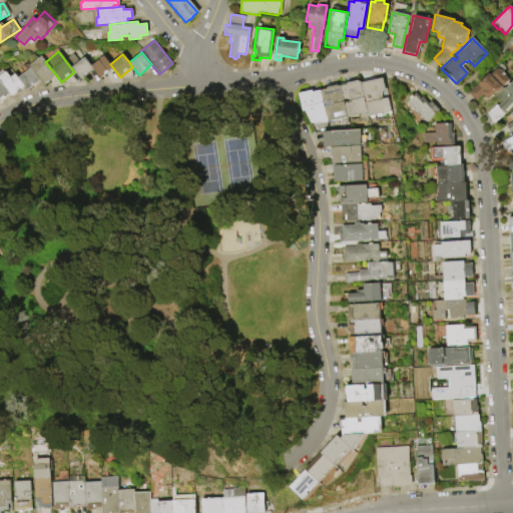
[(110,64),(113,68),(100,78),(93,69),(90,66),(103,55),(110,64)]
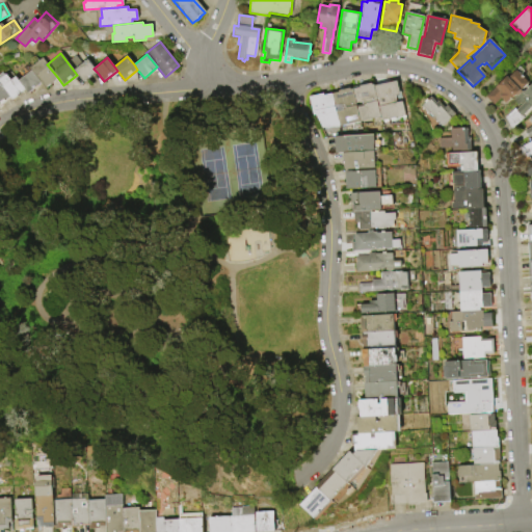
[(47,64),(58,78),(45,88),(41,83),(30,71),(29,69),(42,58),(47,64)]
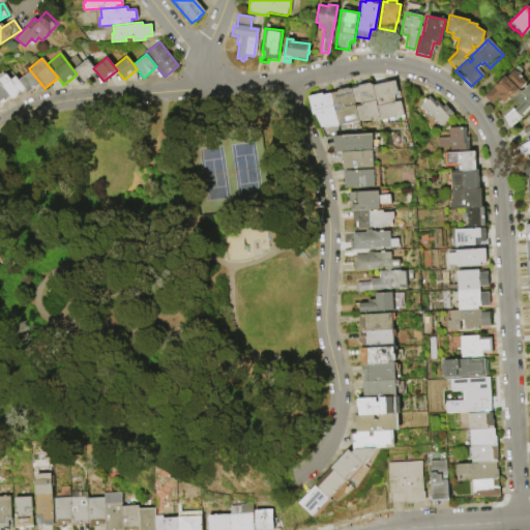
[(93,68),(96,71),(83,83),(77,75),(74,70),(87,59),(93,68)]
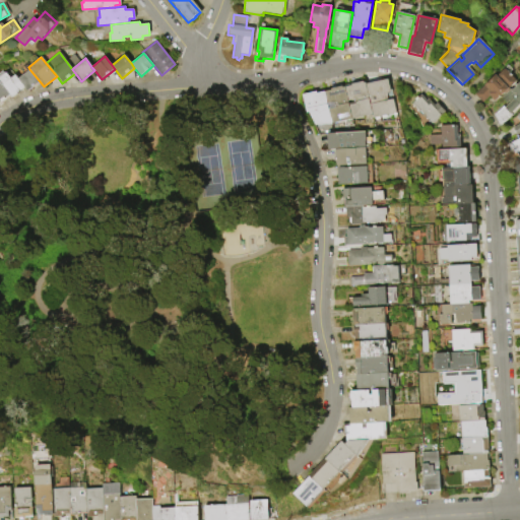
[(29,69),(40,81),(27,91),(24,87),(17,79),(29,69)]
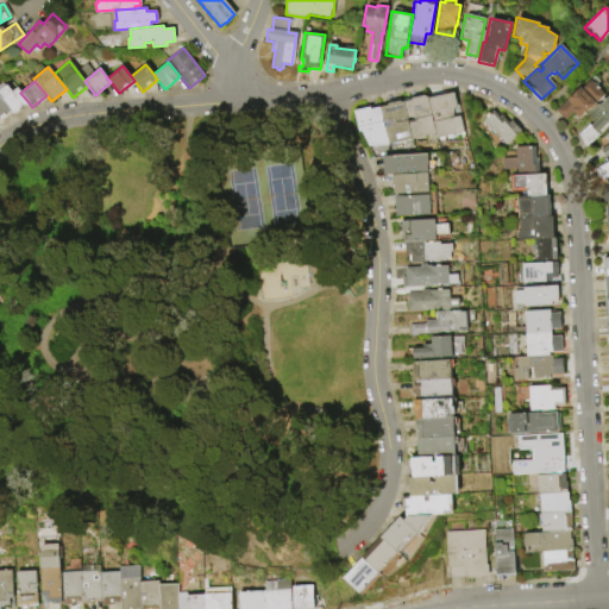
[(556,112),(581,88),(582,89),(591,81),(606,95),(583,118),(582,117),(581,119),(575,112),(565,121),(556,112)]
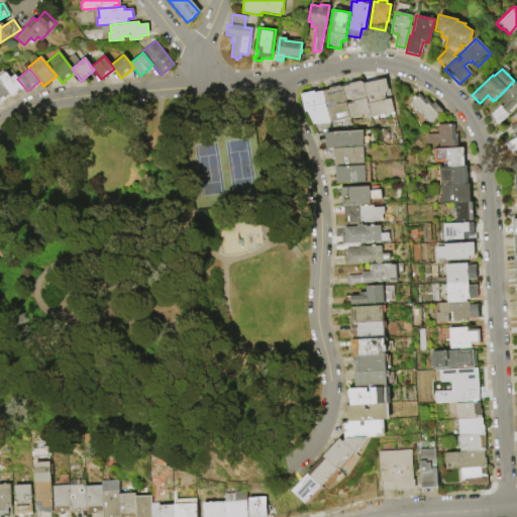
[(17,79),(24,87),(11,97),(9,95),(0,83),(0,76),(5,73),(9,78),(14,75),(17,79)]
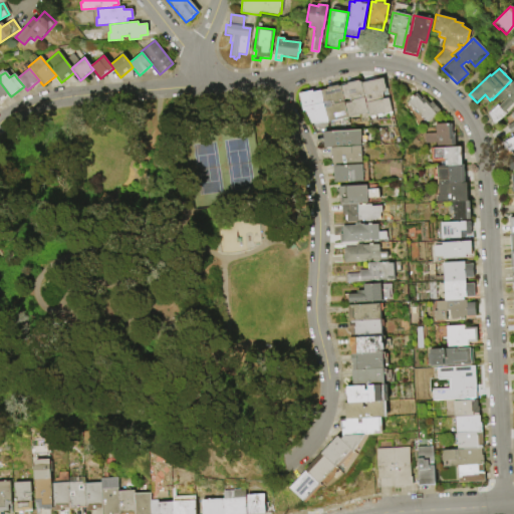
[(368,116),(367,112),(360,82),(383,77),(387,90),(379,92),(381,99),(389,97),(392,111),(368,116)]
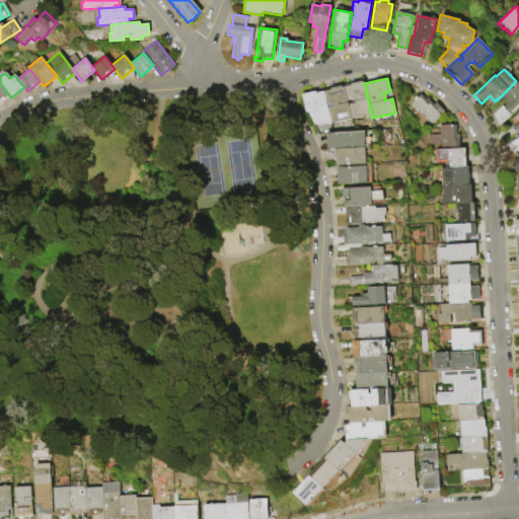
[(364,83),(371,114),(351,118),(344,86),(344,85),(362,80),(363,82),(363,81),(364,83)]
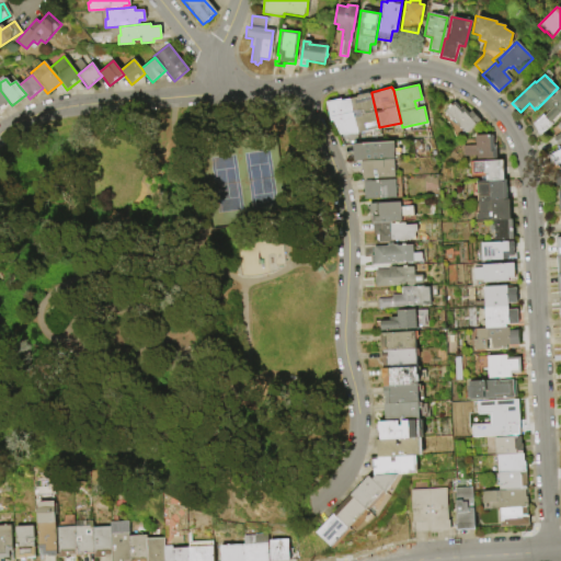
[(550,99),(560,88),(560,112),(560,113),(560,114),(550,124),(552,125),(540,137),(533,125),(542,115),(544,117),(554,107),(551,104),(553,102),(550,99)]
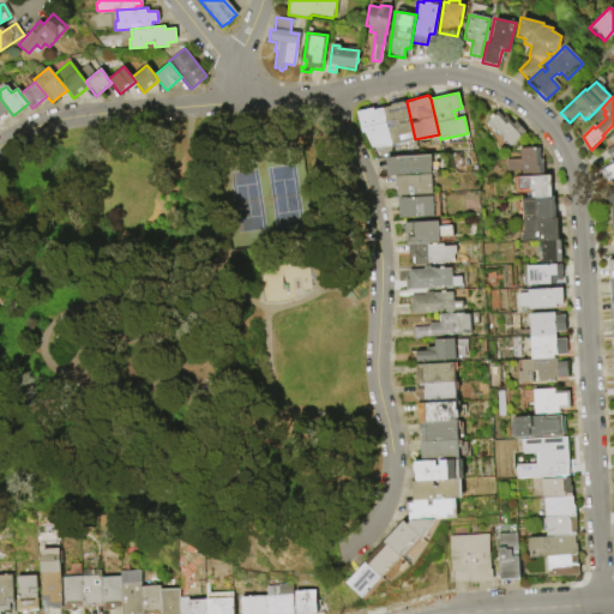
[(0,98),(11,113),(0,120),(0,98)]
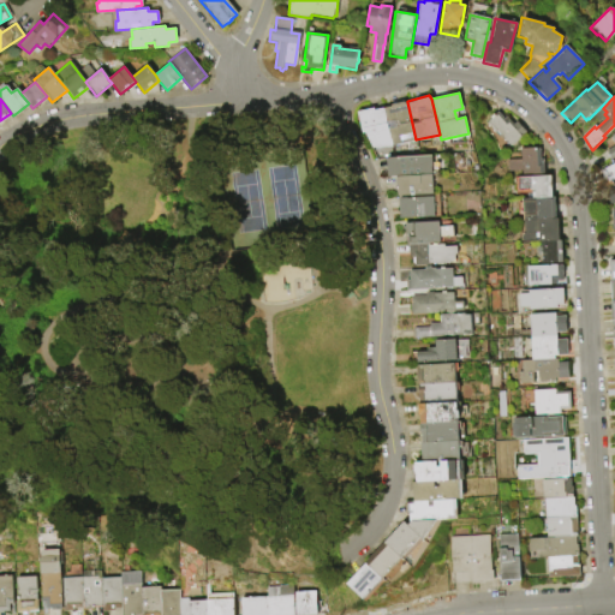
[(383,108),(390,106),(390,105),(405,101),(405,103),(407,102),(416,139),(393,145),(383,108)]
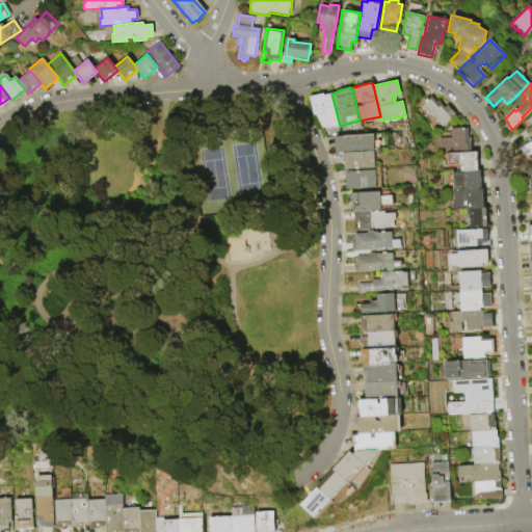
[(340,126),(342,136),(335,136),(326,137),(316,114),(313,114),(309,97),(323,92),(324,95),(331,94),(340,126)]
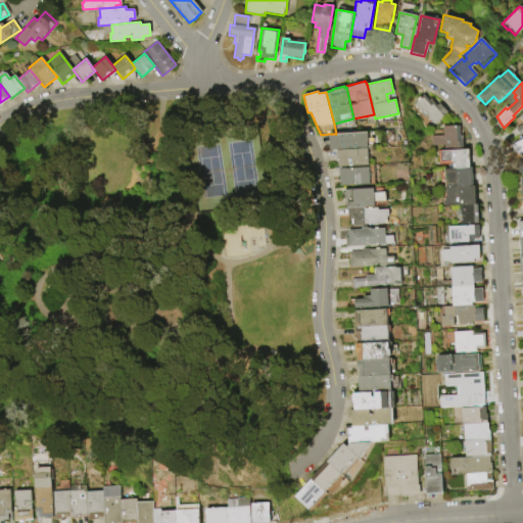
[(412,106),(413,105),(413,104),(416,102),(415,101),(418,99),(421,97),(426,102),(428,101),(435,107),(437,105),(445,113),(432,126),(420,113),(419,114),(412,106)]
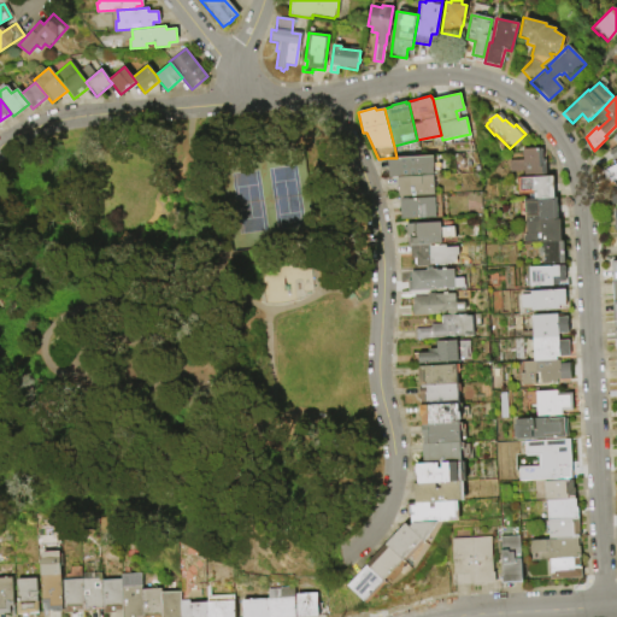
[(616,130),(610,137),(616,144),(606,153),(613,162),(616,158),(616,130)]
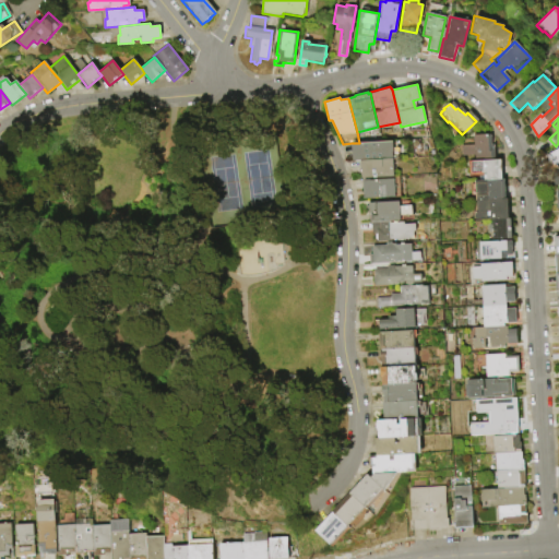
[(471,163),(471,157),(459,157),(458,147),(470,146),(470,137),(484,137),(484,138),(487,137),(487,147),(490,146),(491,162),(471,163)]
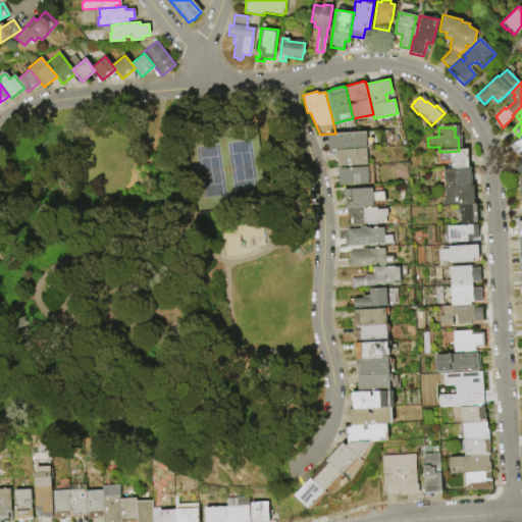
[(335,134),(366,132),(367,148),(351,149),(351,143),(348,143),(348,149),(336,150),(329,150),(328,134),(335,134)]
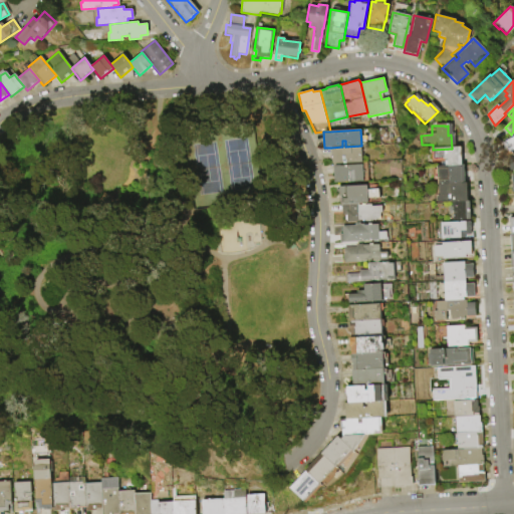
[(500,144),(513,136),(513,148),(506,153),(500,144)]
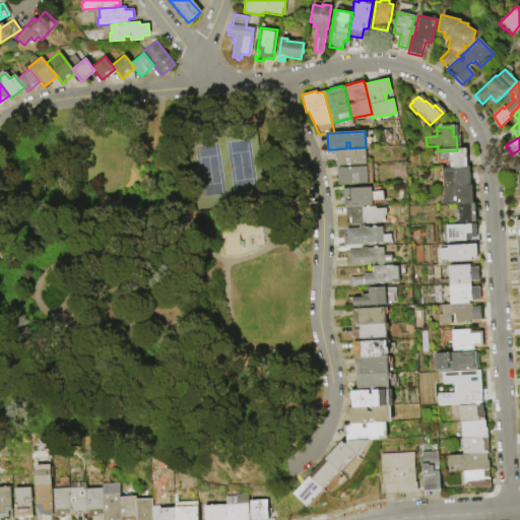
[(346,148),(349,148),(366,147),(367,165),(336,166),(335,149),(346,148)]
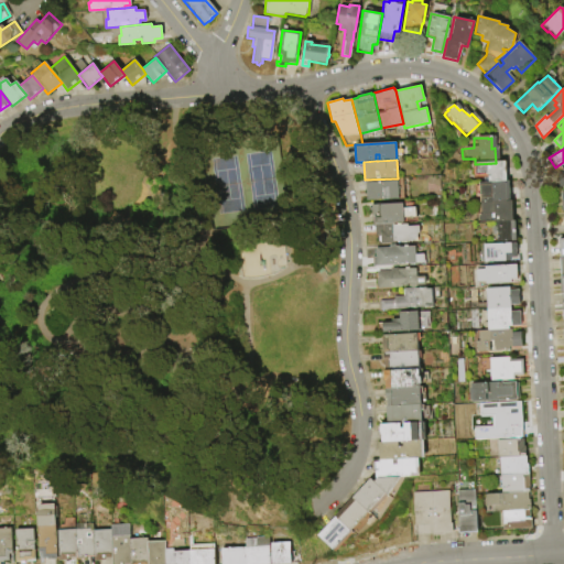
[(485,184),(484,180),(472,180),(472,164),(475,164),(496,163),(502,163),(502,183),(485,184)]
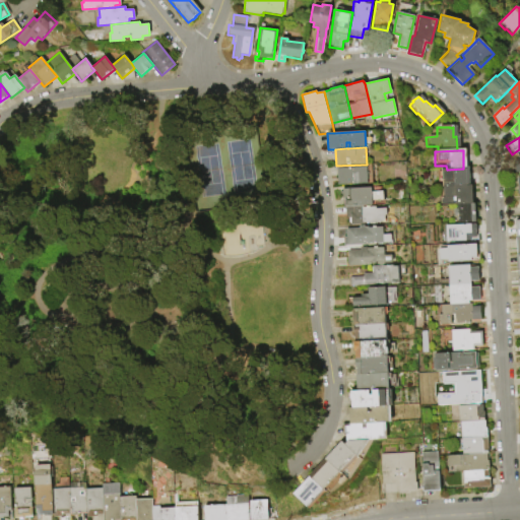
[(338,168),(368,167),(368,183),(338,184),(338,182),(339,182),(339,177),(338,177),(338,168)]
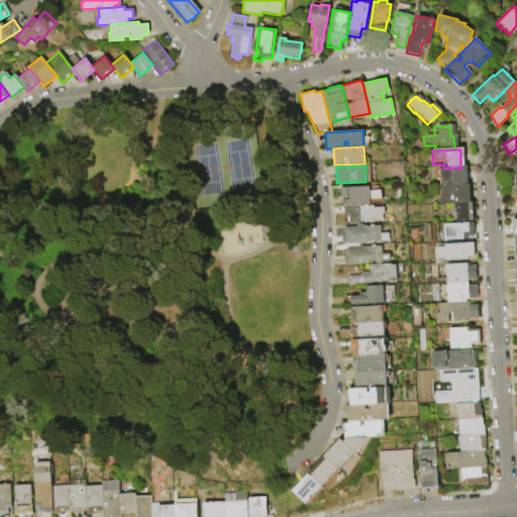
[(437,187),(436,187),(436,169),(444,169),(460,168),(462,168),(463,186),(437,187)]
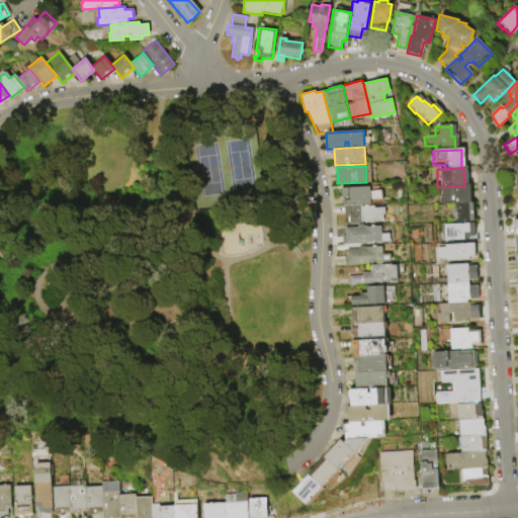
[(341,188),(369,186),(370,190),(381,190),(381,198),(370,199),(370,204),(360,204),(343,205),(343,198),(341,198),(341,188)]
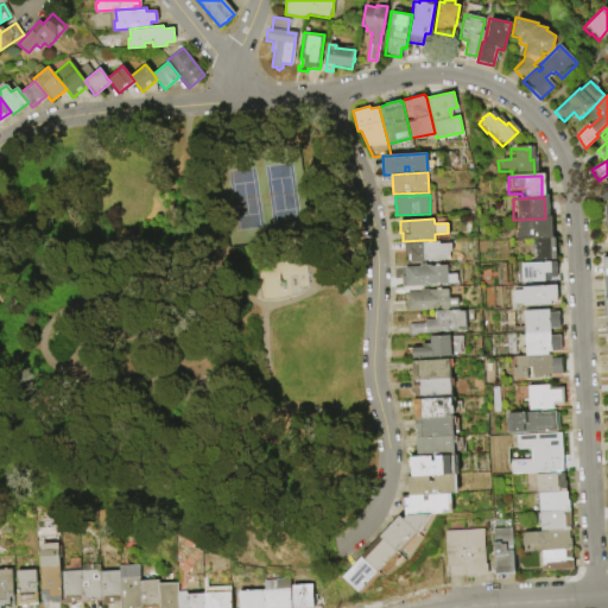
[(532,241),(512,241),(512,233),(515,233),(514,220),(545,219),(548,219),(549,240),(532,241)]
